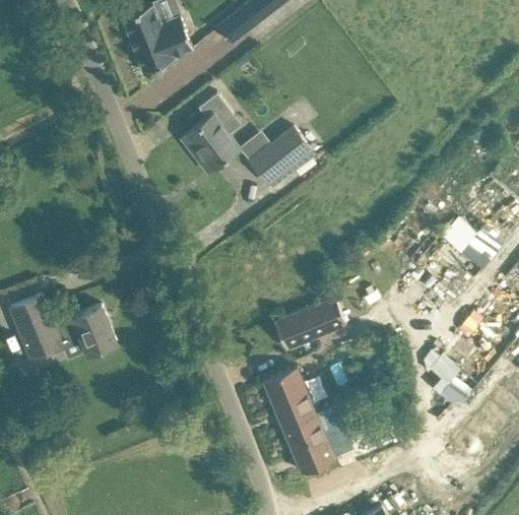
[(246,33),(287,0),(251,0),(233,14),(246,33)]
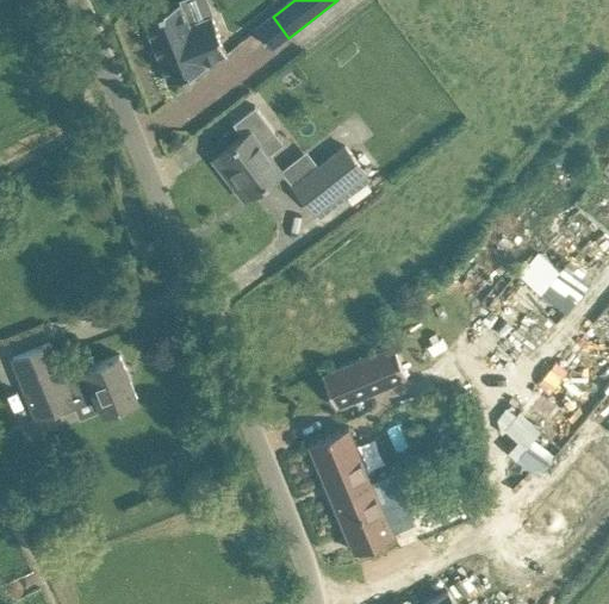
[(187,30),(179,7),(179,6),(141,22),(142,23),(167,85),(166,85),(167,86),(204,70),(203,69),(202,68),(224,58),(224,60),(225,58),(210,19),(209,20),(187,30)]
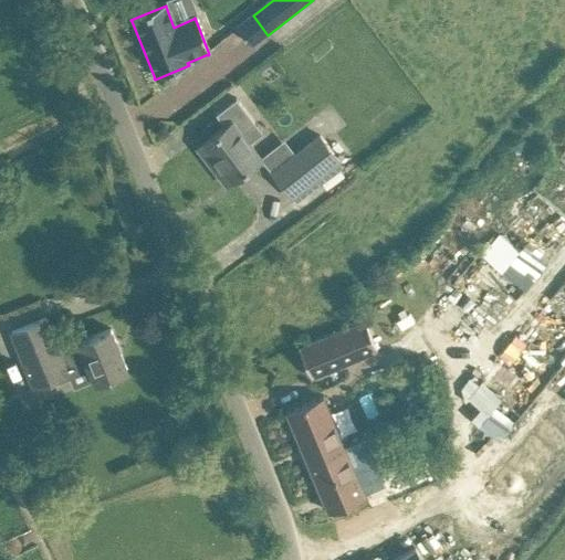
[(231,185),(260,162),(239,137),(253,126),(236,103),(215,118),(225,130),(198,151),(210,167),(215,164),(231,185)]
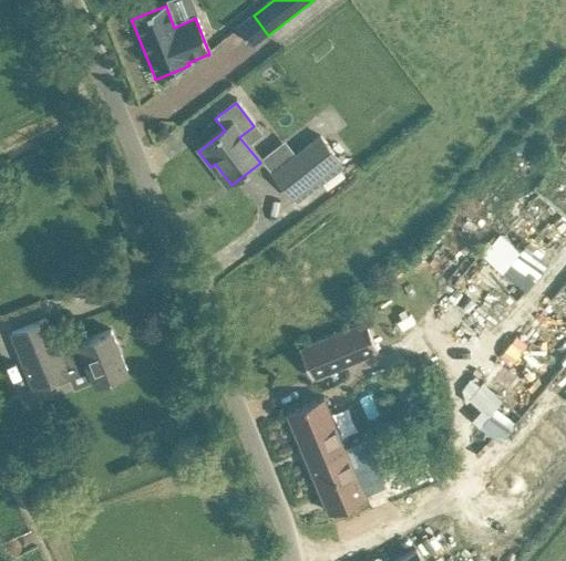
[(290,203),(339,165),(319,141),(271,177),(290,203)]
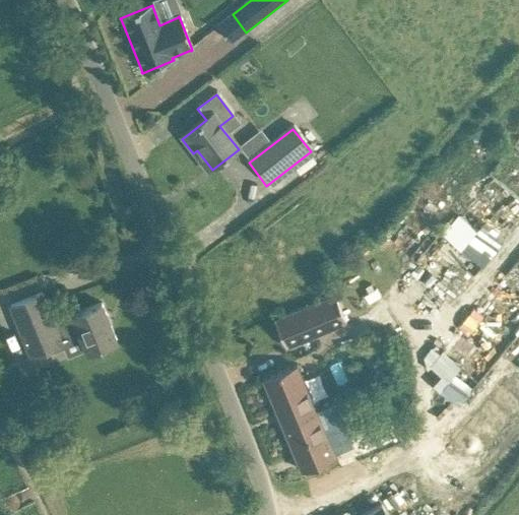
[(443,237),(485,270),(502,249),(459,215),(443,237)]
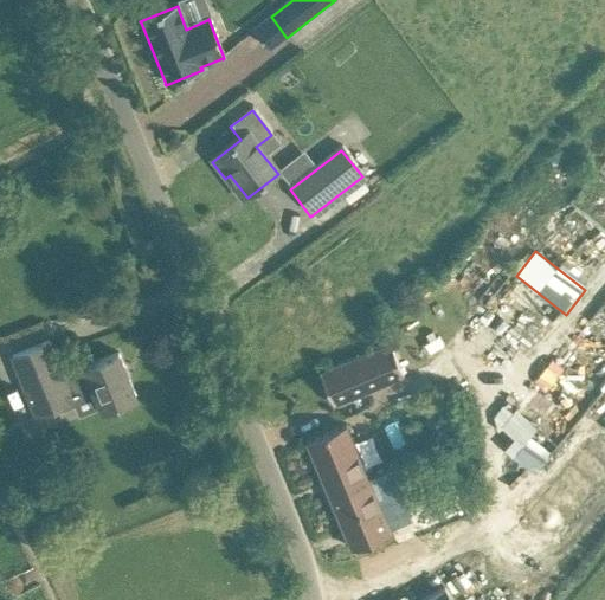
[(92,392),(101,414),(135,400),(117,356),(83,371),(84,372),(62,381),(47,346),(11,360),(36,419),(71,405),(70,400),(92,392)]
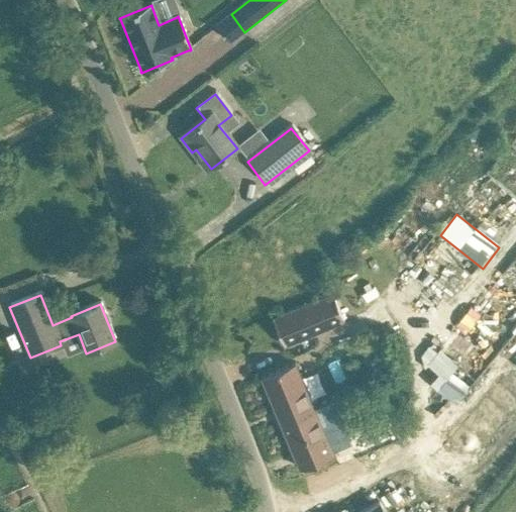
[(343,324),(331,296),(272,321),(284,348),(343,324)]
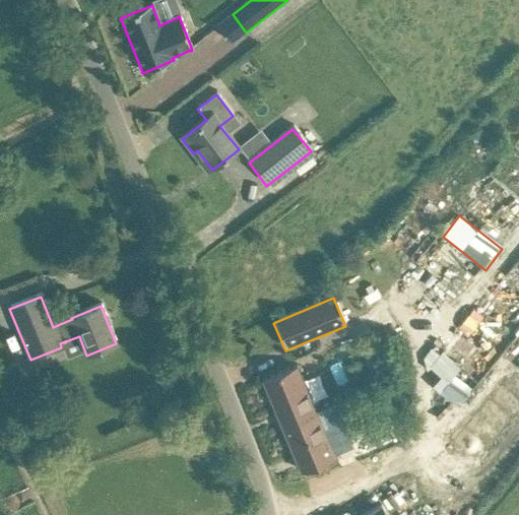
[(437,346),(424,362),(443,380),(437,387),(461,409),(481,387),(437,346)]
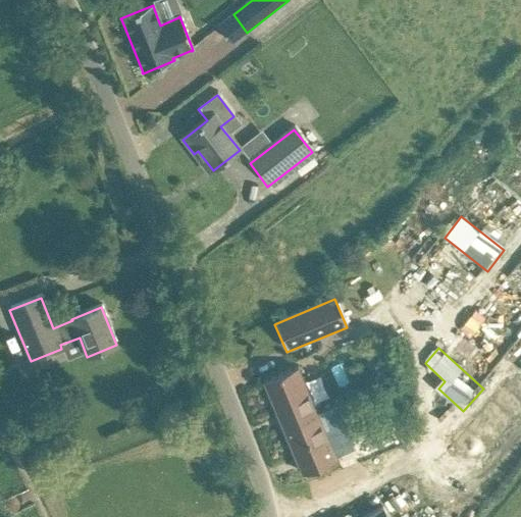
[(297,369),(263,383),(301,476),(335,462),(334,460),(353,452),(334,409),(317,416),(297,369)]
